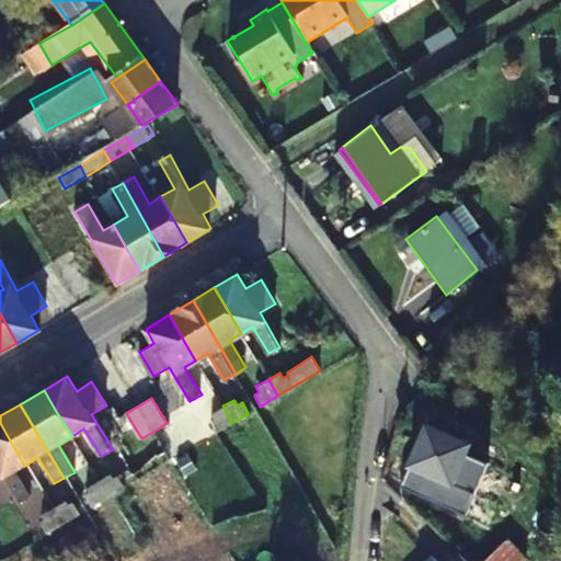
[(212,415),(224,408),(222,405),(210,413),(212,415)]
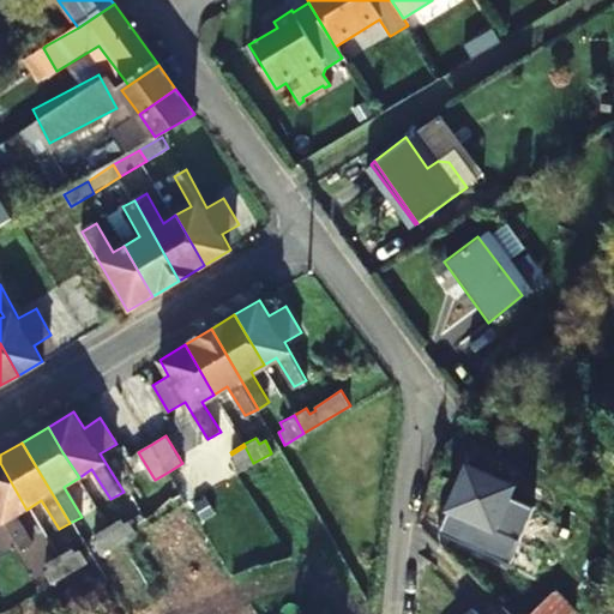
[(245,446),(232,455),(234,458),(228,463),(235,475),(253,463),(245,446)]
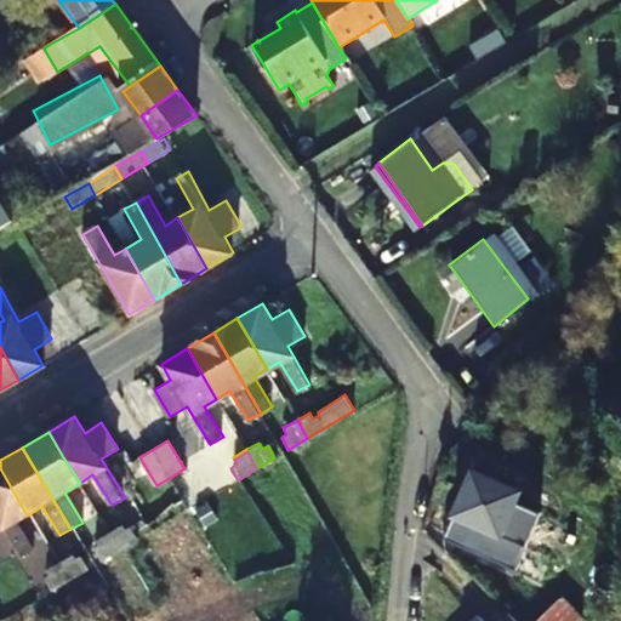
[(34,552),(16,522),(27,516),(0,468),(0,523),(21,559),(34,552)]
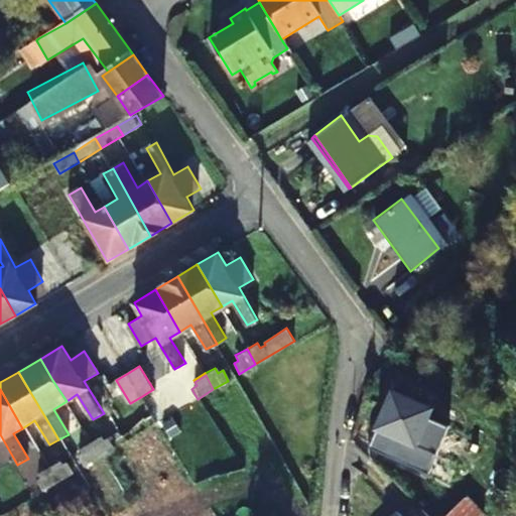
[(430,405),(393,389),(368,448),(406,464),(410,453),(427,459),(435,439),(419,431),(430,405)]
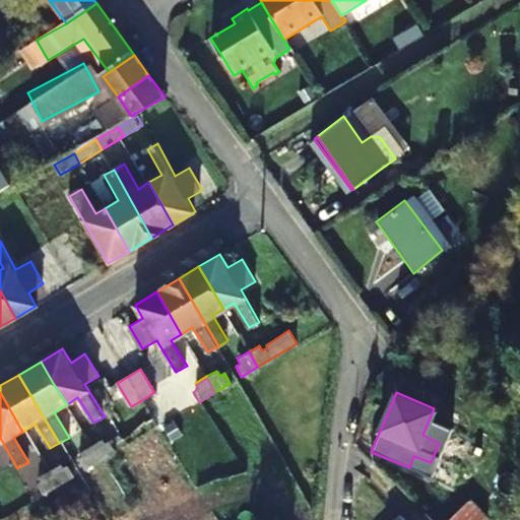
[(90,447),(101,461),(116,452),(110,442),(105,444),(103,440),(90,447)]
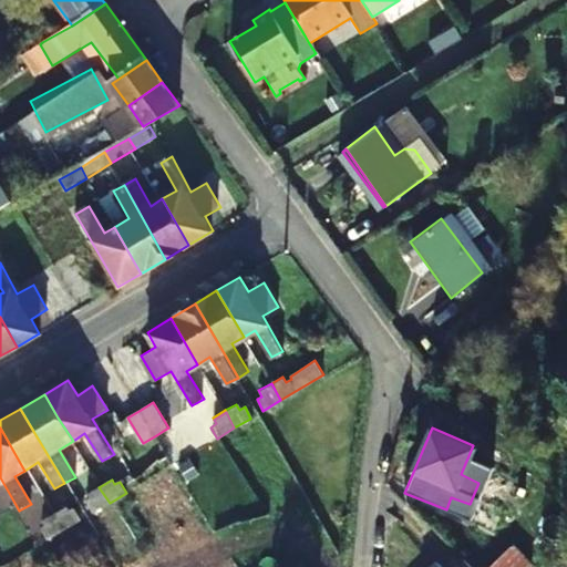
[(92,514),(110,503),(99,487),(89,493),(92,498),(86,502),(92,514)]
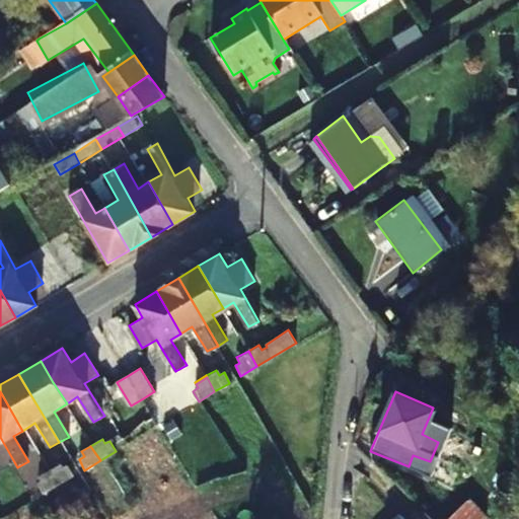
[(47,471),(57,487),(71,477),(66,467),(61,470),(58,465),(47,471)]
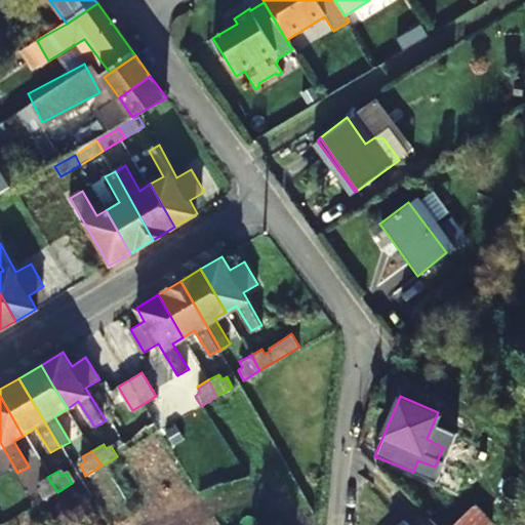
[(41,502),(57,492),(47,477),(37,484),(40,488),(35,492),(41,502)]
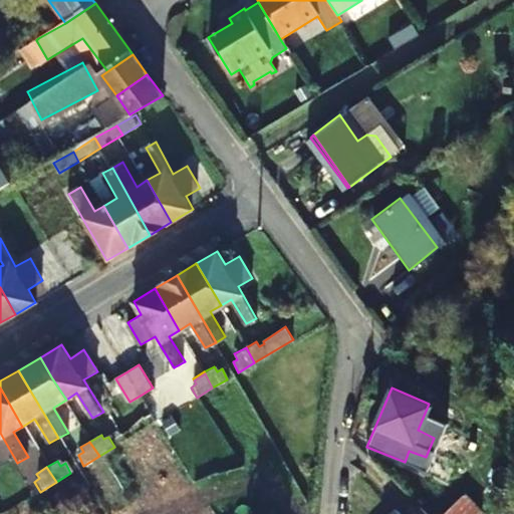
[(419,505),(427,513),(448,513),(467,497),(448,477),(419,505)]
